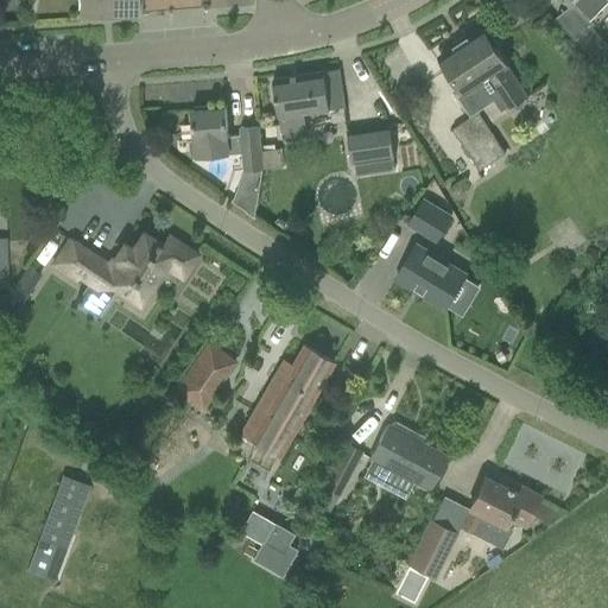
[(77,0),(77,16),(109,16),(109,0),(77,0)]
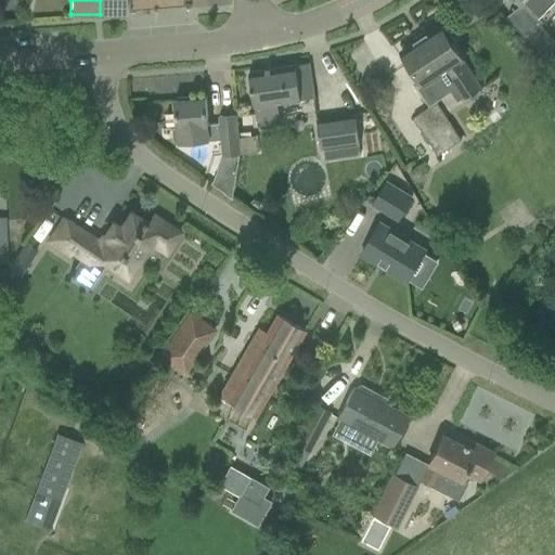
[(100,0),(100,14),(125,14),(124,0),(100,0)]
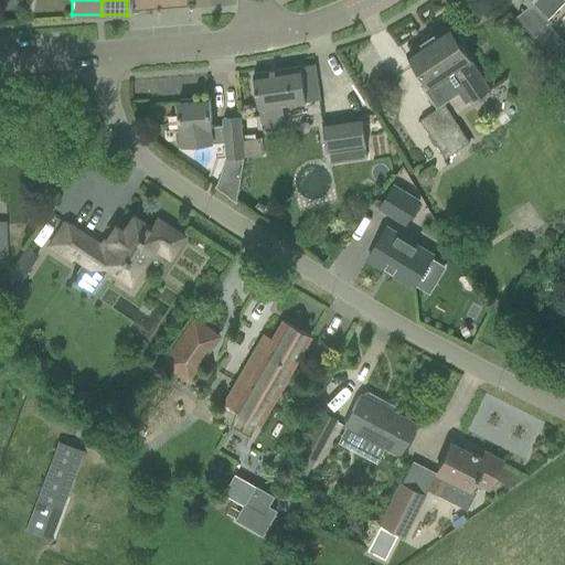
[(528,0),(545,18),(548,16),(564,0),(528,0)]
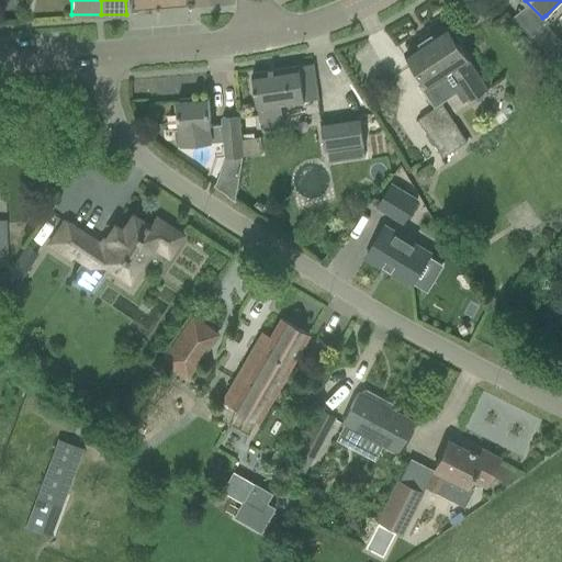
[(532,35),(561,72),(561,44),(546,24),(532,35)]
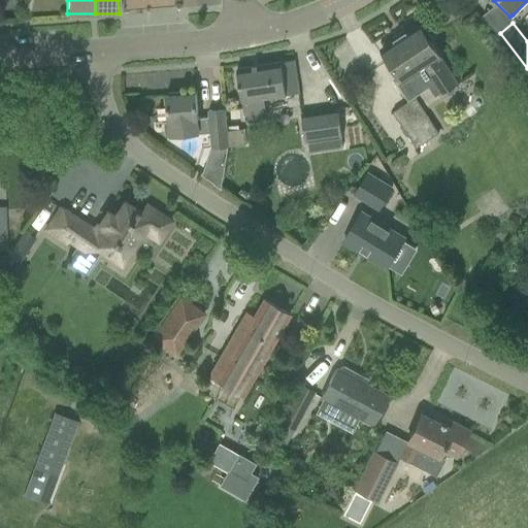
[(419,25),(384,48),(395,66),(403,79),(404,79),(419,69),(424,77),(428,75),(430,79),(440,94),(458,83),(429,40),(433,37),(424,25),(421,27),(419,25)]
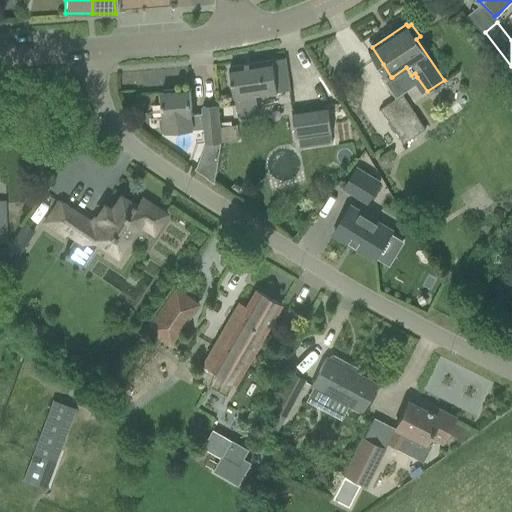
[(285,58),(230,67),(233,86),(235,99),(237,99),(238,109),(259,106),(257,96),(290,91),(288,78),(285,58)]
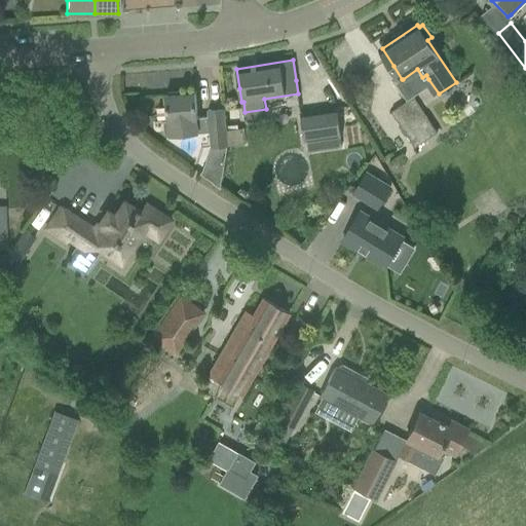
[(211,133),(213,148),(228,146),(227,130),(225,130),(223,109),(208,110),(209,117),(198,117),(195,92),(180,94),(180,91),(168,92),(168,95),(165,96),(165,98),(163,99),(164,104),(166,104),(167,120),(163,121),(164,133),(170,137),(211,133)]
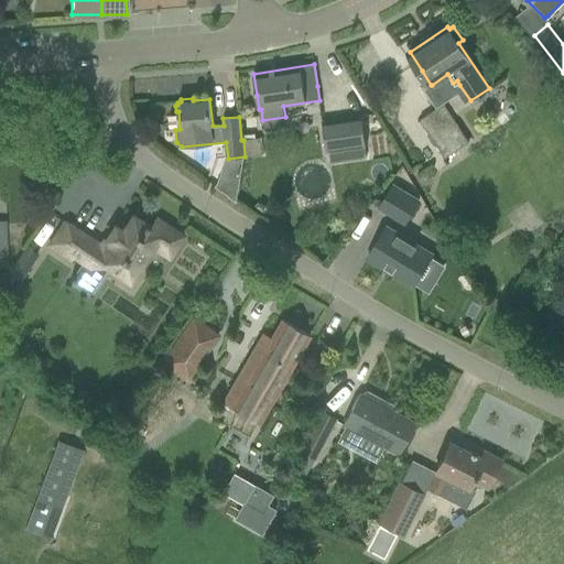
[(421,120),(445,158),(469,142),(445,104),(421,120)]
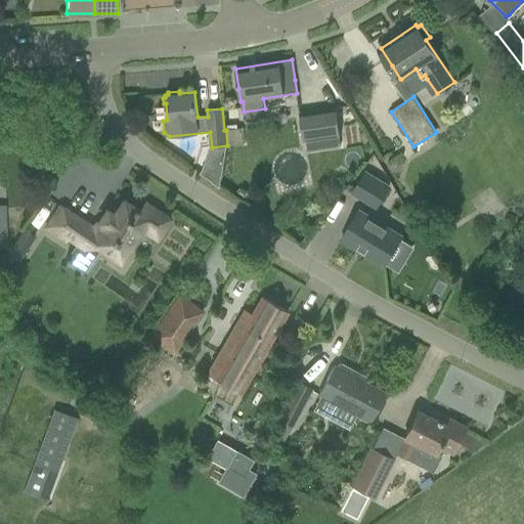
[(299,114),(306,153),(340,147),(339,136),(341,136),(337,107),(299,114)]
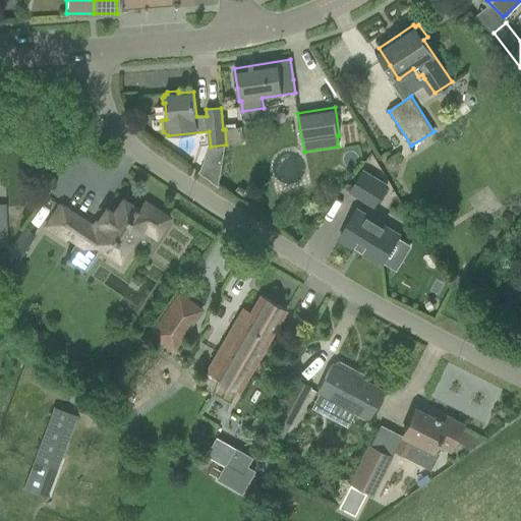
[(225,129),(226,145),(243,142),(242,127),(225,129)]
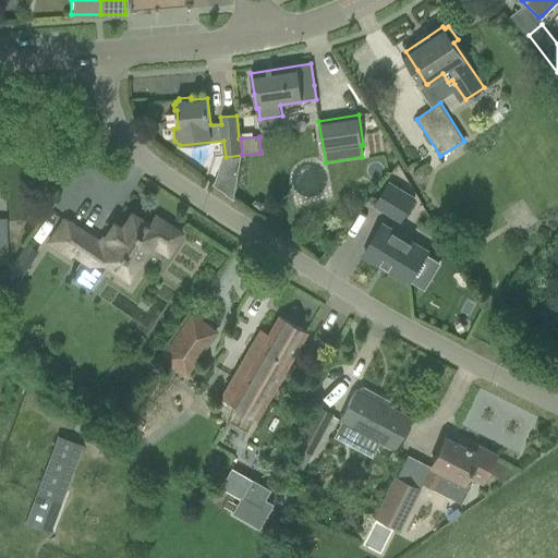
[(375,205),(400,220),(414,198),(388,183),(375,205)]
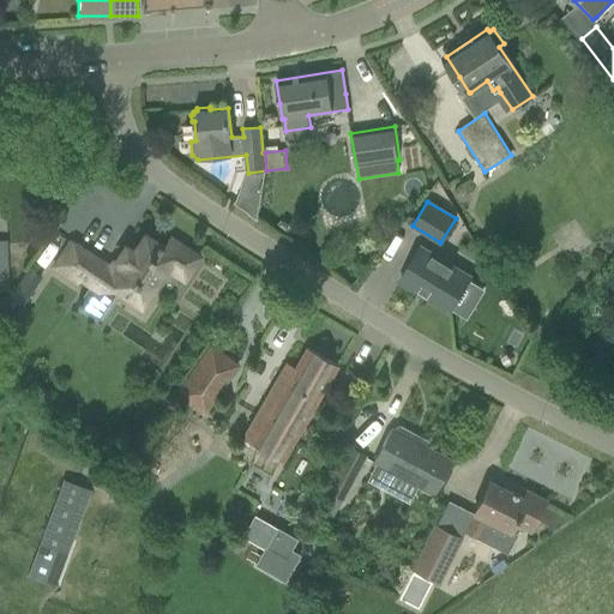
[(97,290),(103,282),(140,306),(166,269),(184,281),(198,258),(169,239),(163,248),(144,235),(132,252),(124,246),(109,269),(70,242),(54,266),(77,282),(79,278),(97,290)]
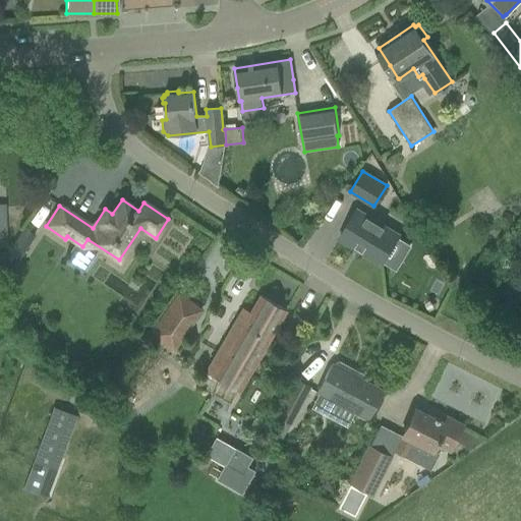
[(339,238),(382,264),(399,235),(356,210),(339,238)]
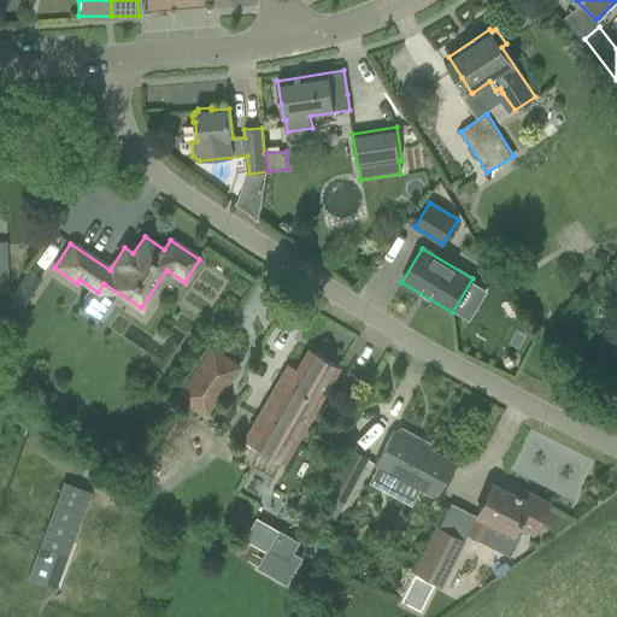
[(9,299),(23,307),(41,278),(28,270),(9,299)]
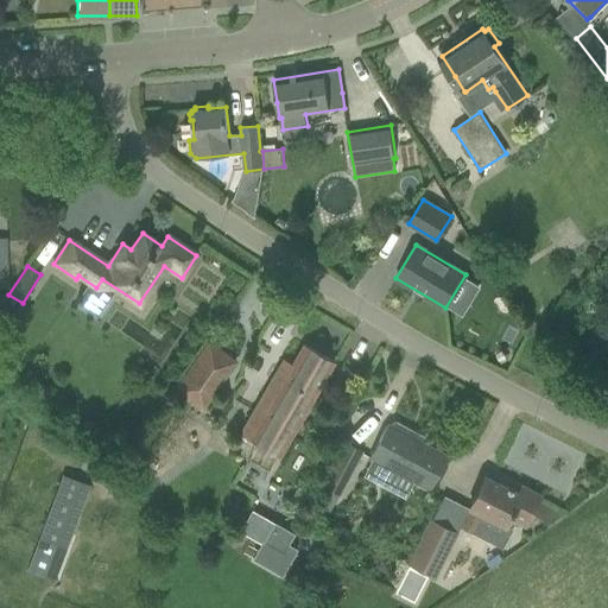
[(172,391),(200,411),(235,362),(207,342),(172,391)]
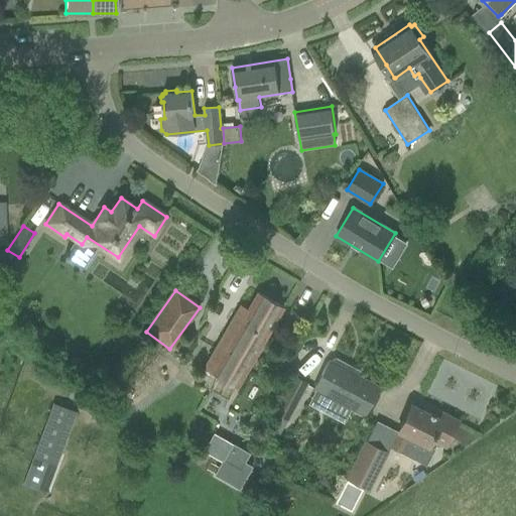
[(203,369),(236,388),(282,307),(257,292),(247,309),(240,304),(203,369)]
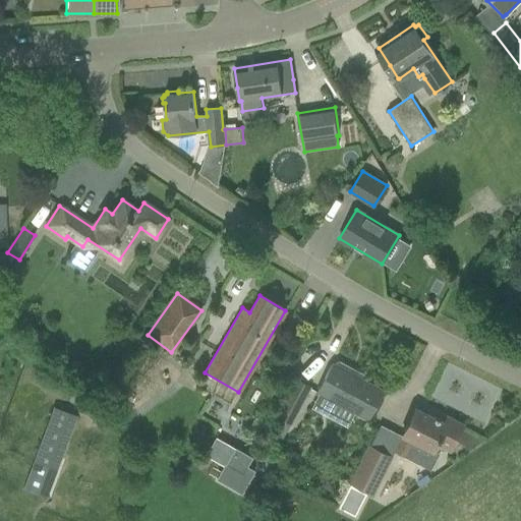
[(332,363),(315,392),(321,395),(354,413),(366,420),(382,392),(349,373),(350,370),(349,367),(339,361),(335,362),(334,365),(332,363)]
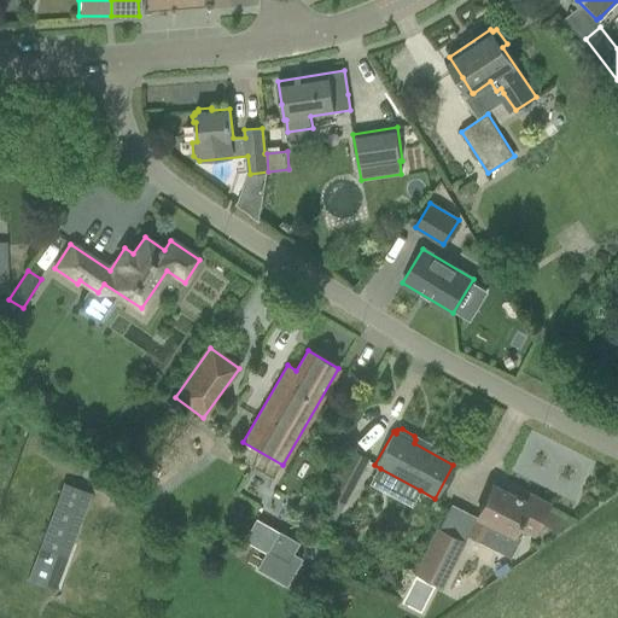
[(315,519),(350,537),(357,523),(339,513),(368,460),(350,450),(326,495),(326,496),(315,519)]
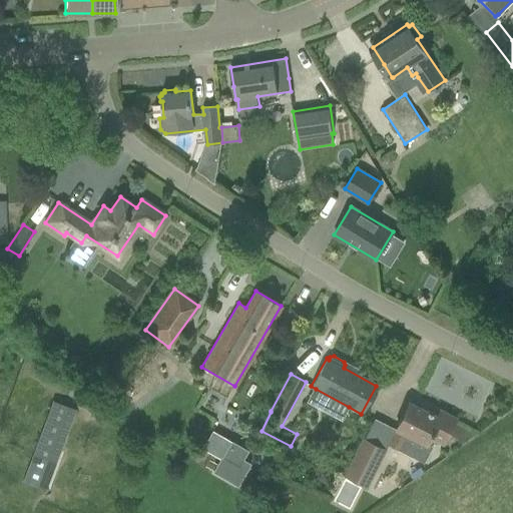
[(52,399),(34,454),(59,462),(77,407),(52,399)]
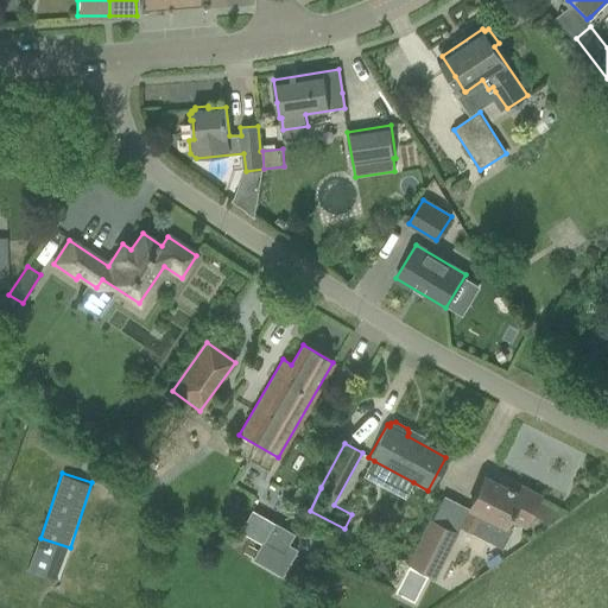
[(460,526),(501,546),(511,530),(504,526),(508,517),(525,525),(529,519),(539,496),(523,488),(519,495),(483,477),(473,499),(460,526)]
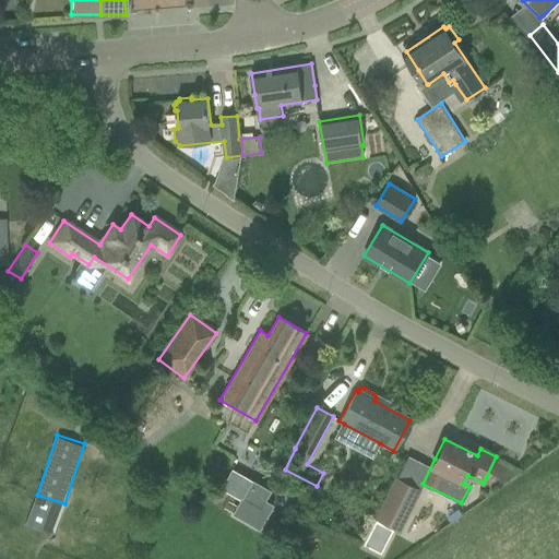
[(375,520),(397,531),(419,488),(396,476),(375,520)]
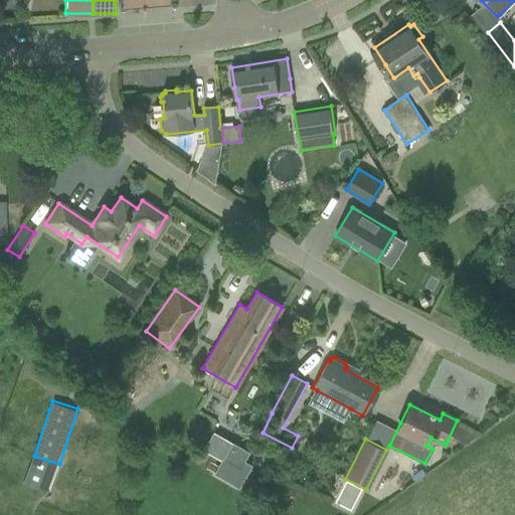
[(230,442),(212,474),(237,489),(251,466),(243,461),(248,453),(230,442)]
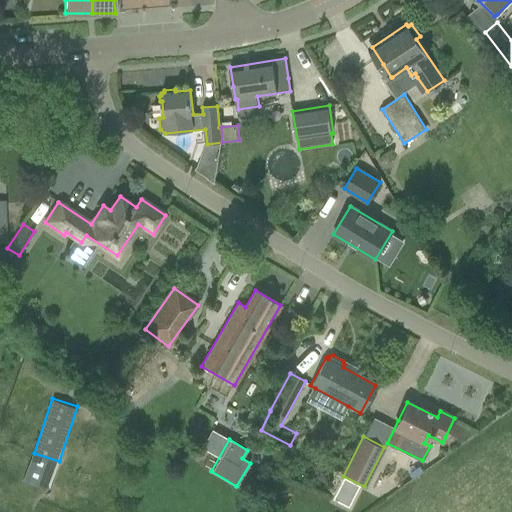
[(269,468),(252,478),(259,488),(275,478),(269,468)]
